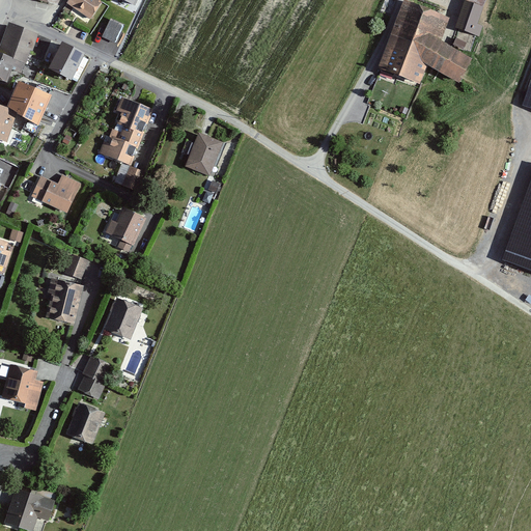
[(68,0),(67,3),(89,20),(102,3),(96,0),(68,0)]
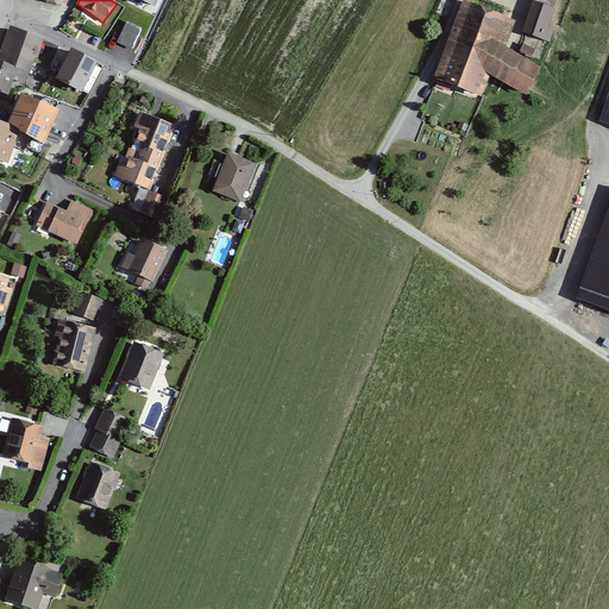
[(483,96),(493,74),(528,94),(544,68),(503,44),(514,18),(468,0),(465,0),(435,77),(483,96)]
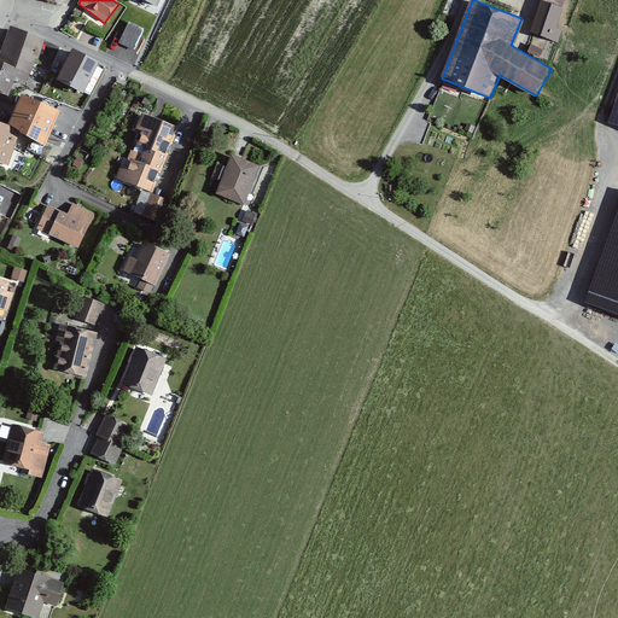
[(485,0),(517,12),(522,0),(485,0)]
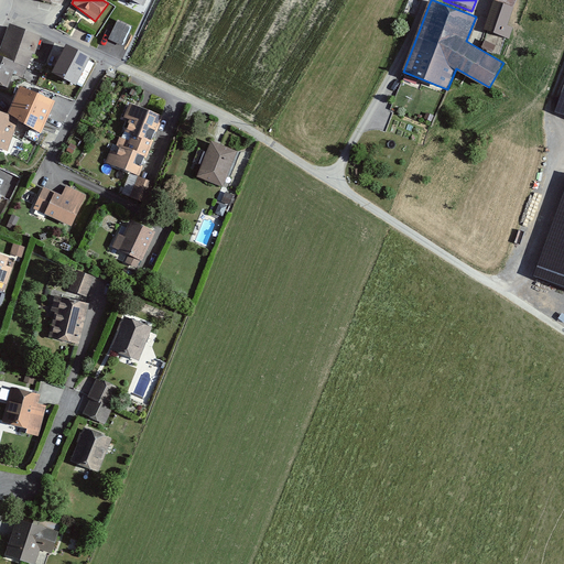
[(496,0),(485,29),(502,35),(516,0),(496,0)]
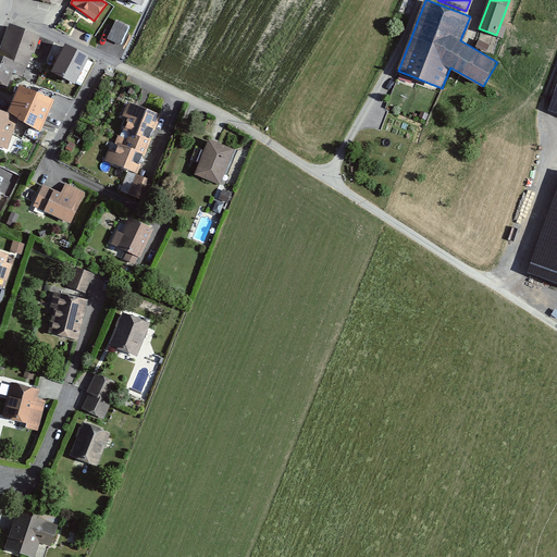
[(0,84),(10,88),(14,76),(25,79),(40,36),(9,24),(0,46),(0,84)]
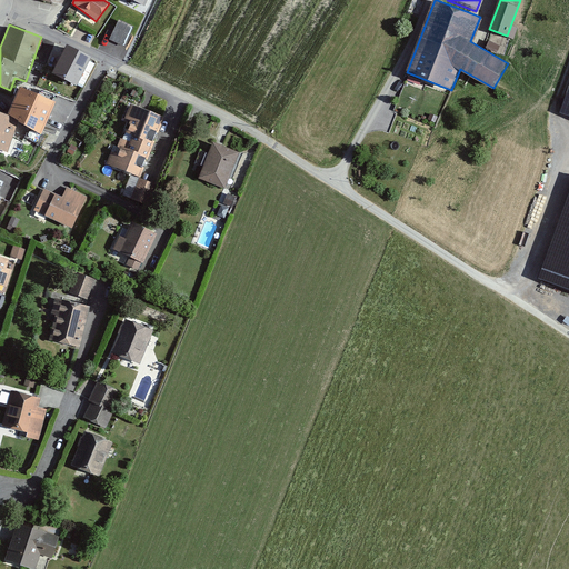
[(498,50),(500,42),(489,40),(488,47),(498,50)]
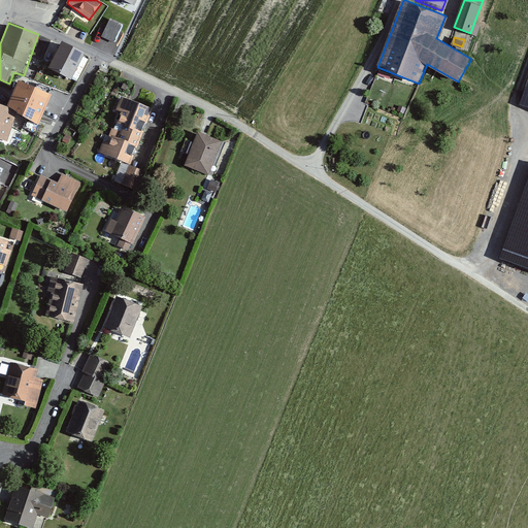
[(85,55),(60,42),(48,67),(73,78),(85,55)]
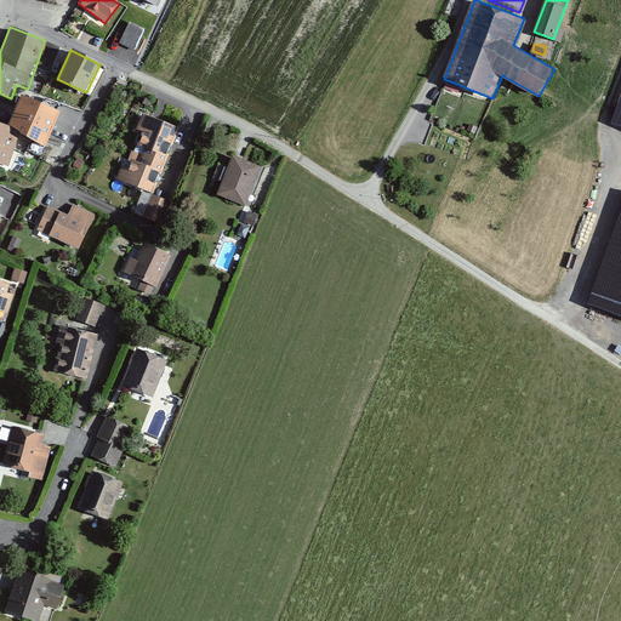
[(0,165),(6,167),(18,132),(45,144),(60,113),(21,96),(7,124),(0,120),(0,165)]
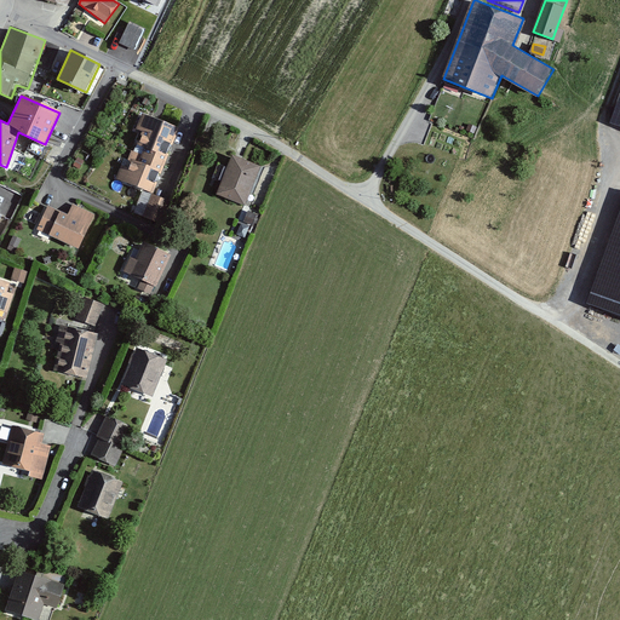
[(153,194),(179,128),(142,113),(137,127),(144,131),(128,166),(122,165),(115,179),(153,194)]
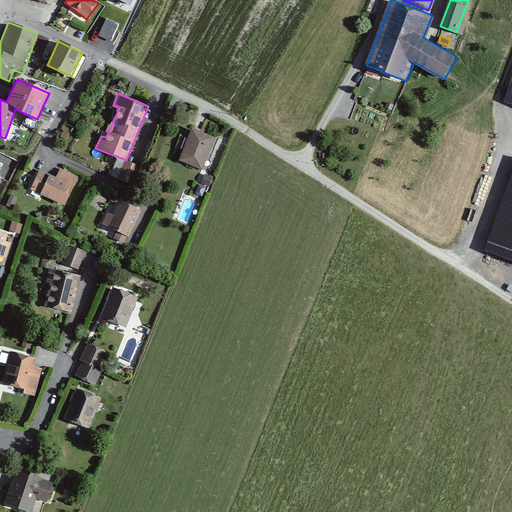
[(202,170),(216,136),(193,126),(179,160),(202,170)]
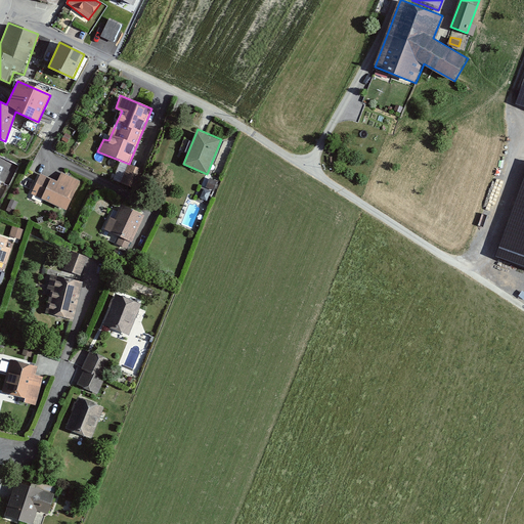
[(135,188),(142,170),(119,161),(112,179),(135,188)]
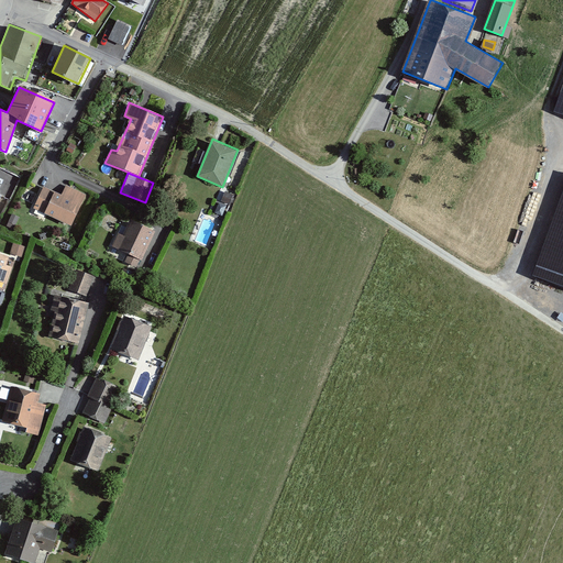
[(70,227),(85,195),(65,187),(62,196),(43,186),(32,208),(70,227)]
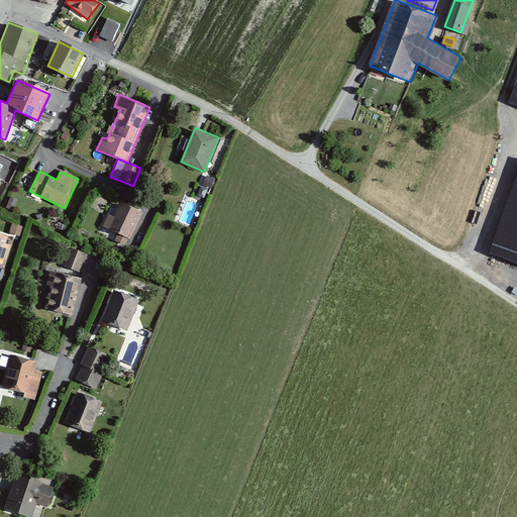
[(209,188),(213,179),(206,176),(202,185),(209,188)]
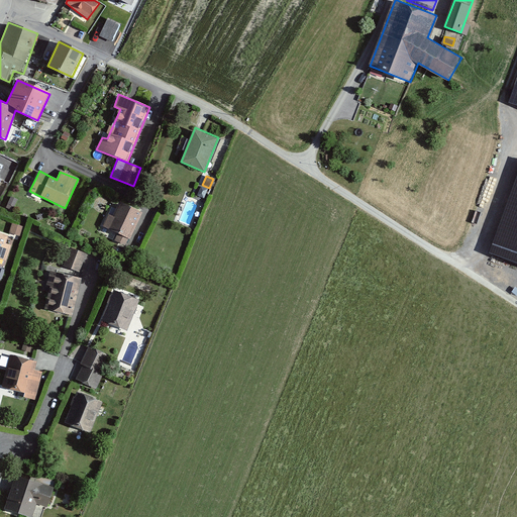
[(516,177),(493,246),(516,254),(516,177)]
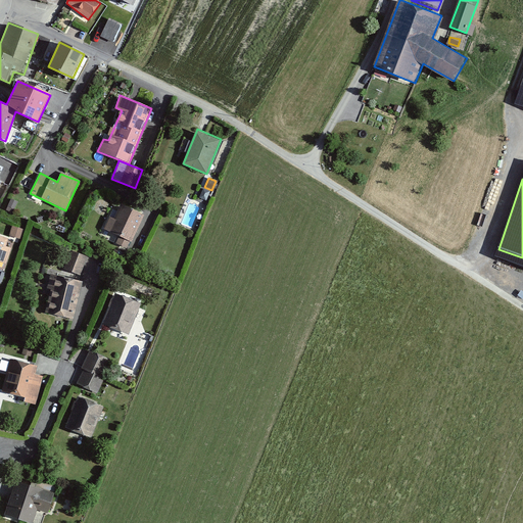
[(132,241),(143,215),(122,205),(115,219),(109,217),(104,230),(132,241)]
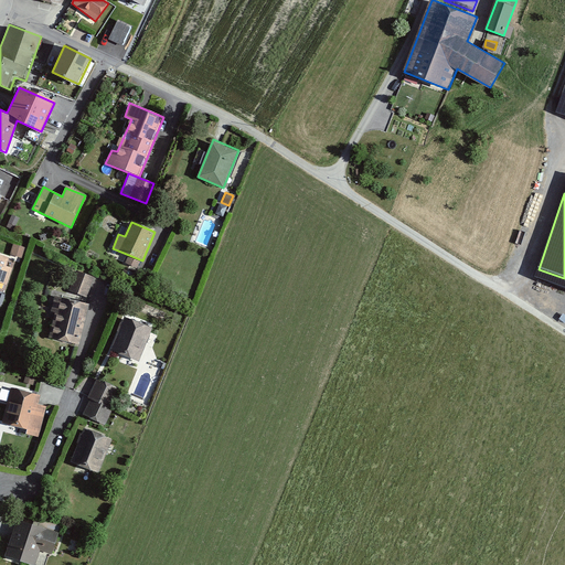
[(22,256),(25,246),(14,243),(11,252),(22,256)]
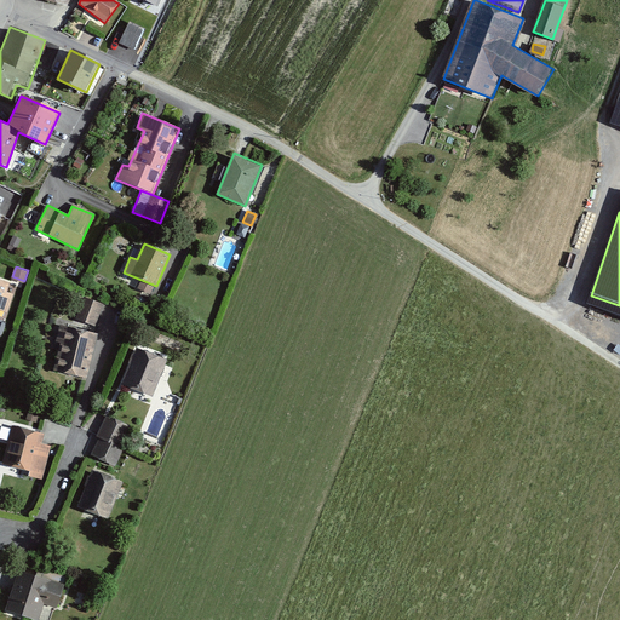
[(12,283),(0,279),(0,309),(7,311),(12,294),(10,293),(12,283)]
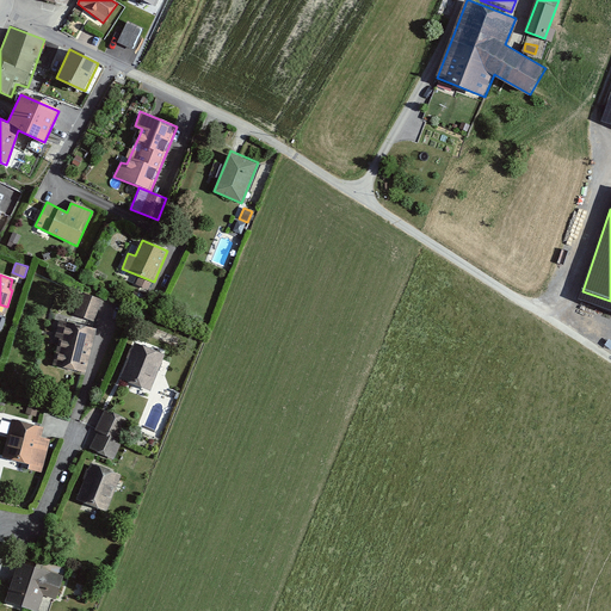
[(93,322),(100,301),(81,294),(73,315),(93,322)]
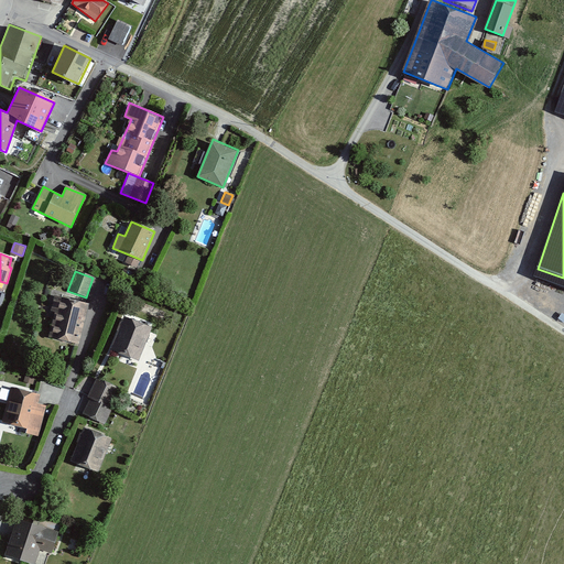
[(79,345),(89,303),(55,295),(52,311),(55,312),(53,325),(58,326),(55,339),(79,345)]
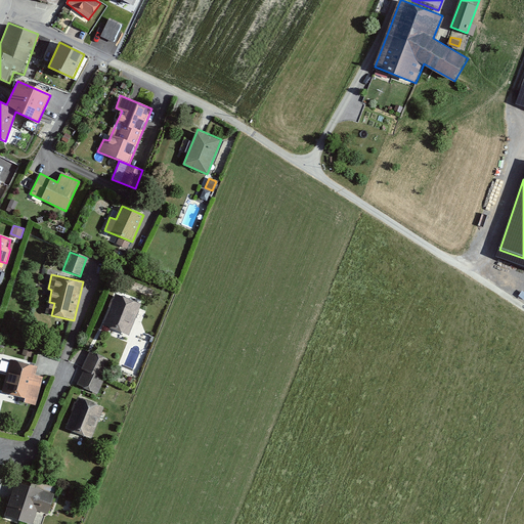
[(129,336),(141,303),(116,294),(103,325),(129,336)]
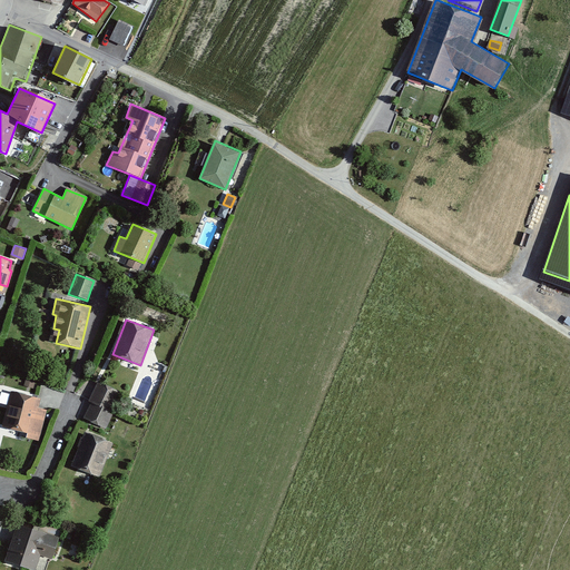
[(120,391),(98,382),(84,419),(106,428),(120,391)]
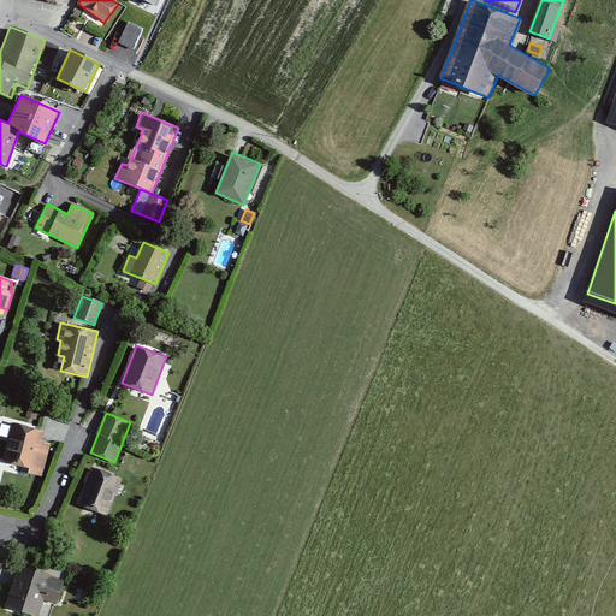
[(43,427),(12,420),(3,461),(43,472),(51,443),(41,440),(43,427)]
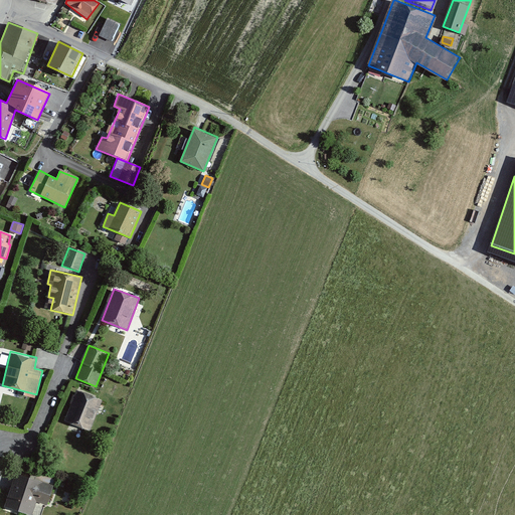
[(91,433),(103,400),(75,389),(62,421),(91,433)]
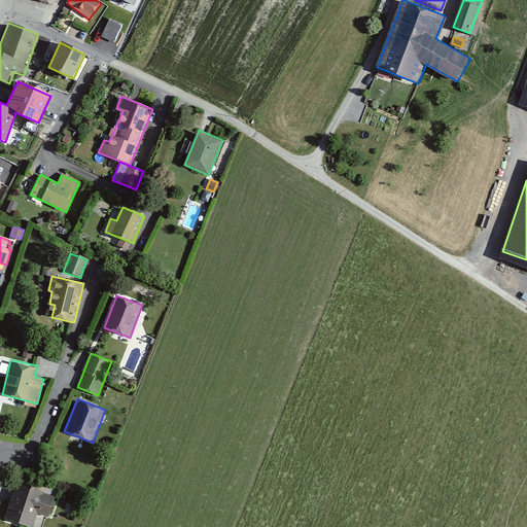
[(38,514),(50,517),(56,499),(44,495),(45,492),(15,483),(5,518),(35,526),(38,514)]
